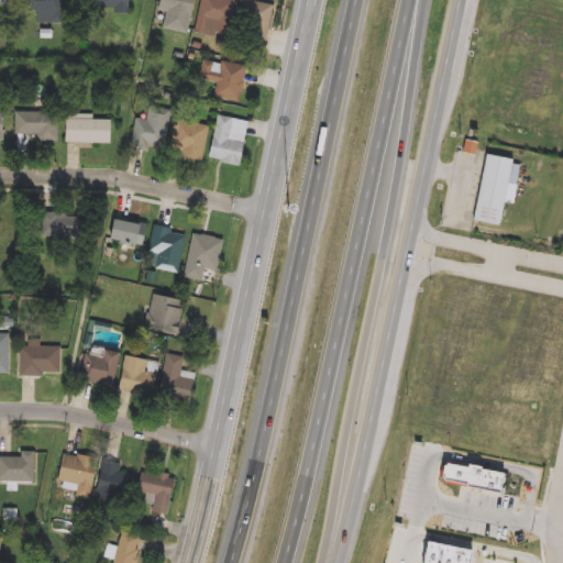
[(33,22),(33,0),(63,0),(63,22),(33,22)]
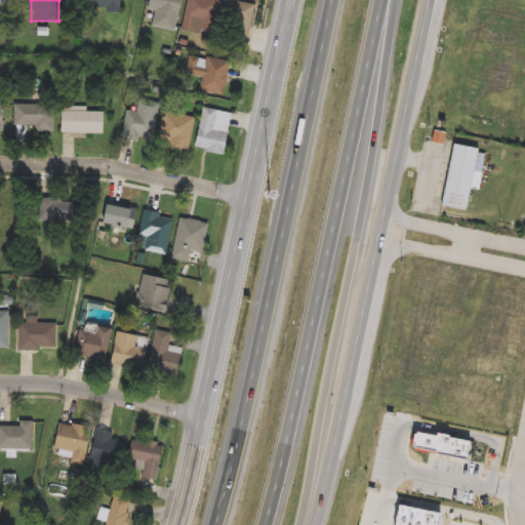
[(120,0),(120,12),(78,12),(78,0),(120,0)]
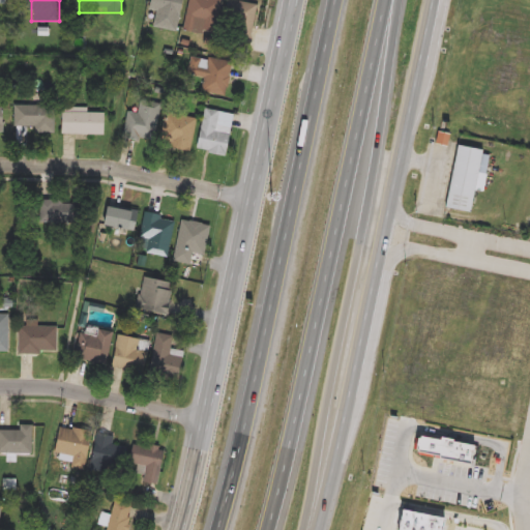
[(181,0),(177,32),(154,29),(156,11),(148,9),(149,0),(181,0)]
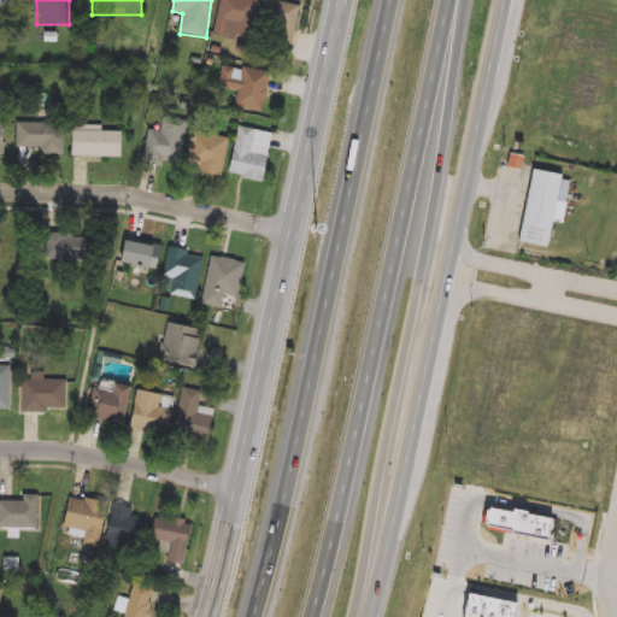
[(219,0),(257,0),(250,42),(213,35),(219,0)]
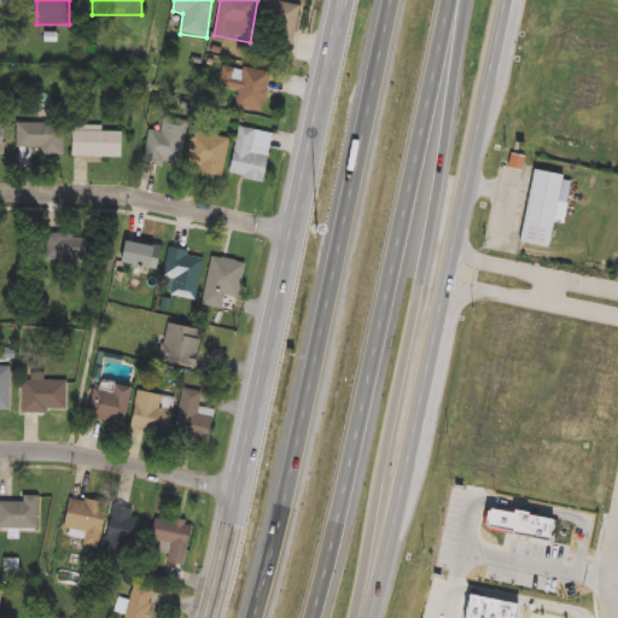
[(233,109),(237,92),(217,88),(221,65),(269,73),(262,112),(233,109)]
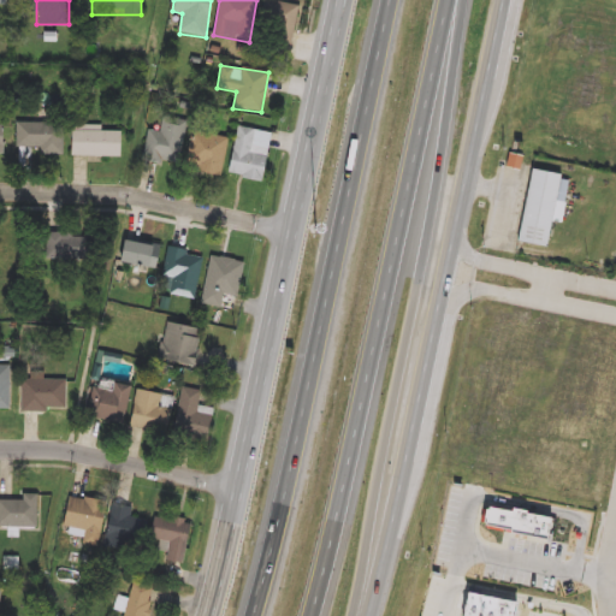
[(149,129),(160,131),(164,117),(188,122),(178,164),(142,157),(149,129)]
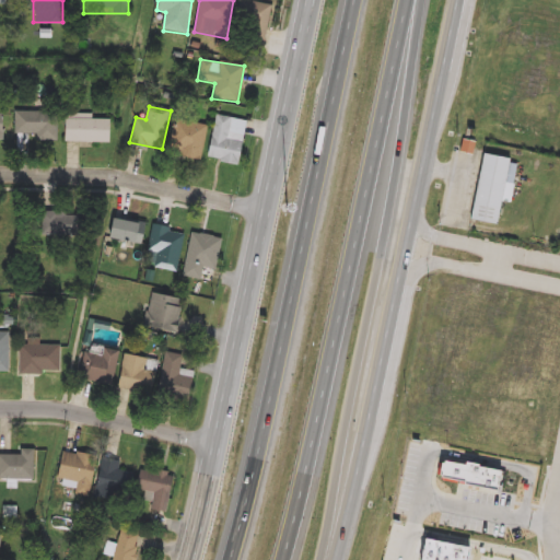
[(35,140),(35,133),(14,133),(14,111),(57,111),(57,140),(35,140)]
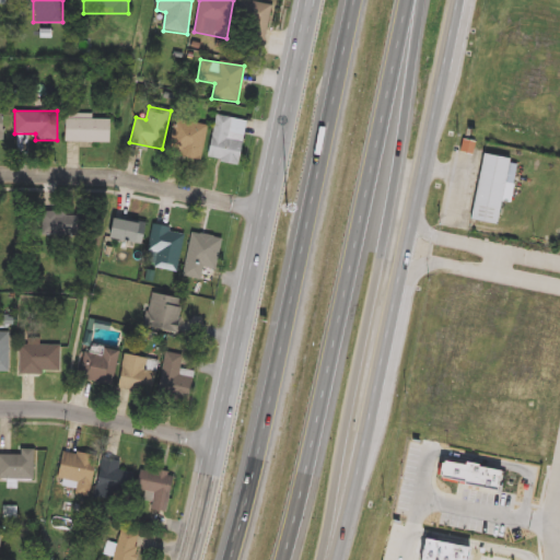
[(245,120),(238,164),(207,159),(214,115),(245,120)]
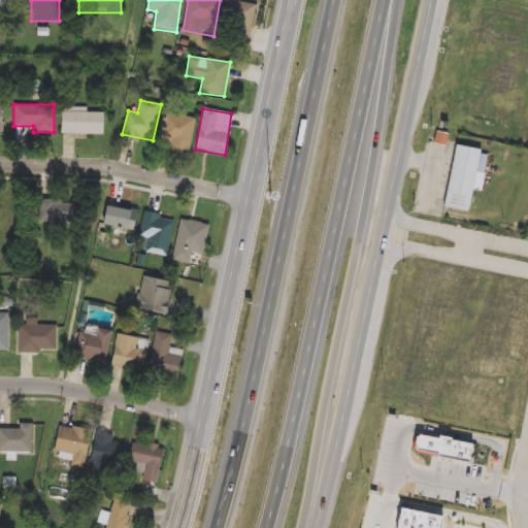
[(102,110),(102,134),(60,134),(60,110),(102,110)]
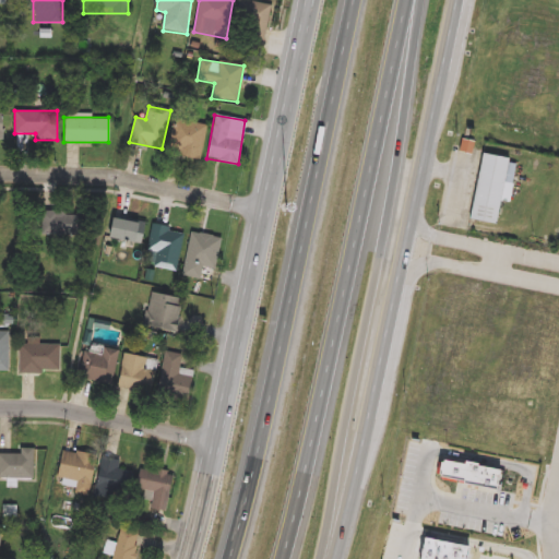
[(167,150),(179,117),(209,129),(197,161),(167,150)]
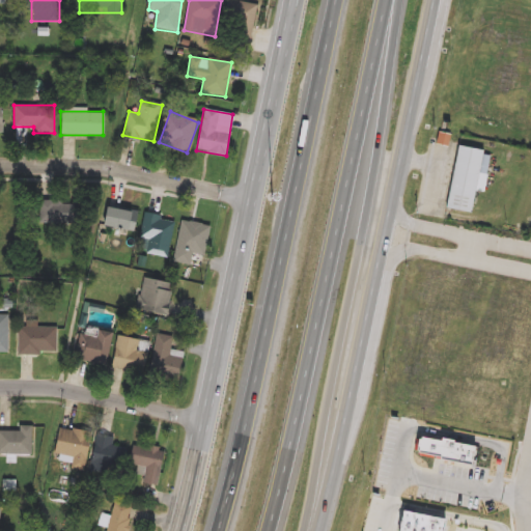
[(445,213),(457,150),(482,156),(478,176),(486,178),(482,197),(474,195),(469,217),(445,213)]
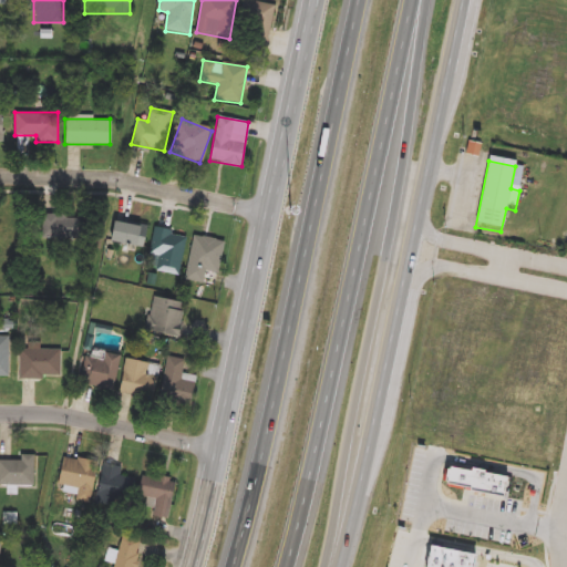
[(14,214),(0,213),(0,236),(14,237),(14,214)]
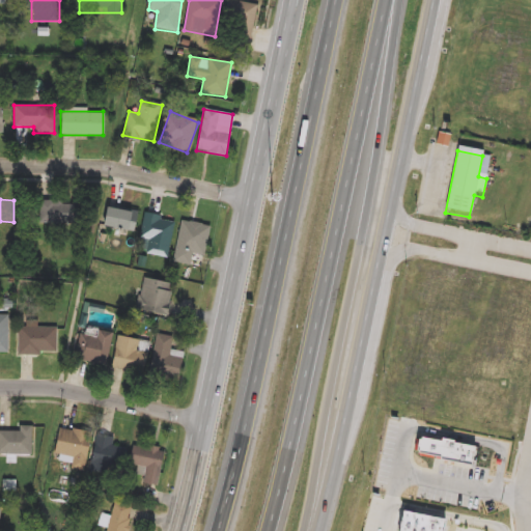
[(78,201),(78,223),(40,223),(40,201),(78,201)]
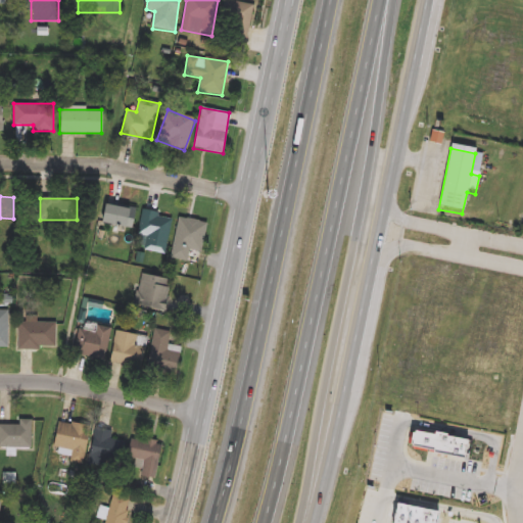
[(136,207),(134,228),(98,224),(100,203),(136,207)]
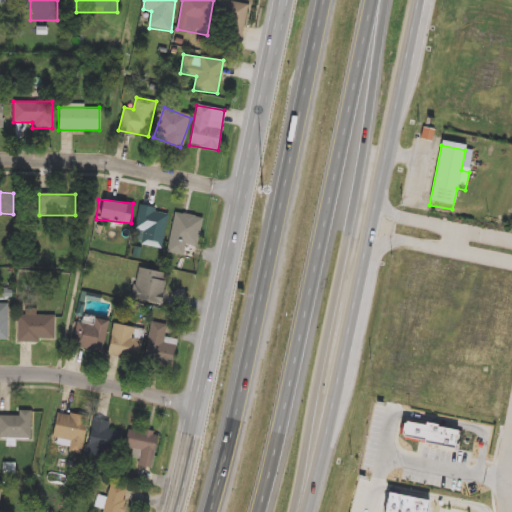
[(160,248),(140,244),(143,231),(134,230),(139,205),(168,211),(160,248)]
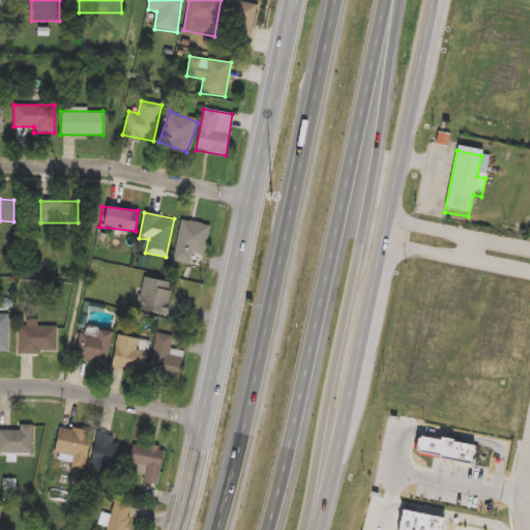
[(189,264),(173,262),(179,219),(208,224),(204,255),(192,253),(189,264)]
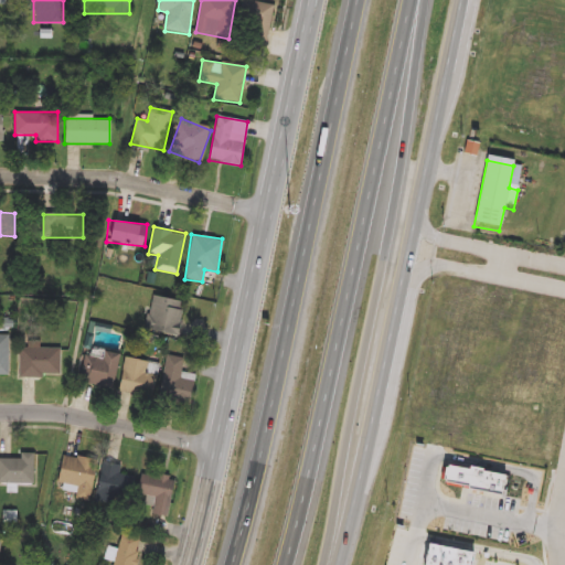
[(146,331),(151,296),(181,300),(176,336),(146,331)]
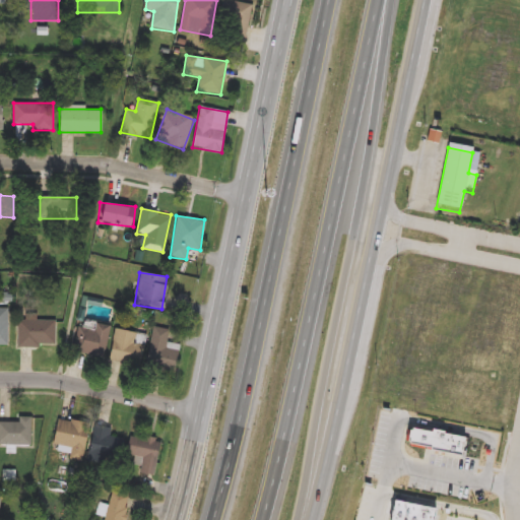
[(0,312),(0,346),(8,347),(8,313),(0,312)]
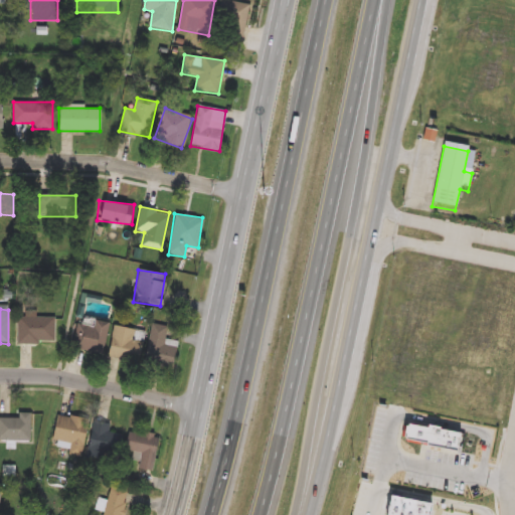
[(18,344),(18,316),(54,316),(54,344),(18,344)]
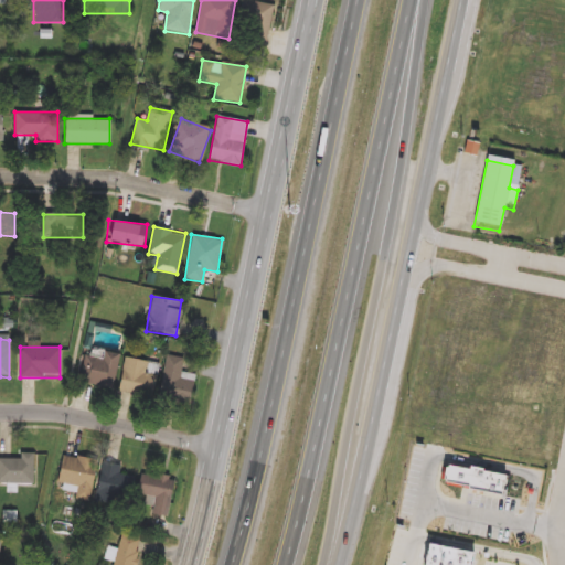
[(112,390),(77,381),(86,349),(120,358),(112,390)]
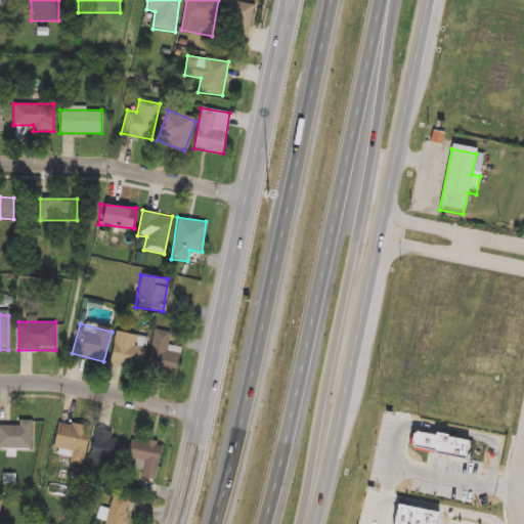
[(146,373),(155,330),(171,333),(168,345),(181,348),(175,378),(146,373)]
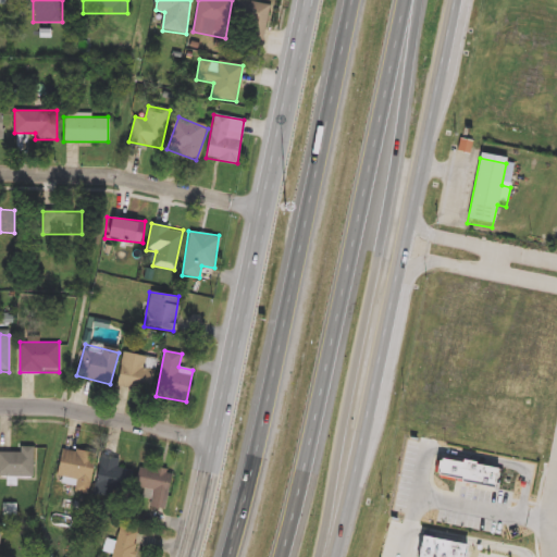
[(150,392),(116,384),(123,353),(157,359),(150,392)]
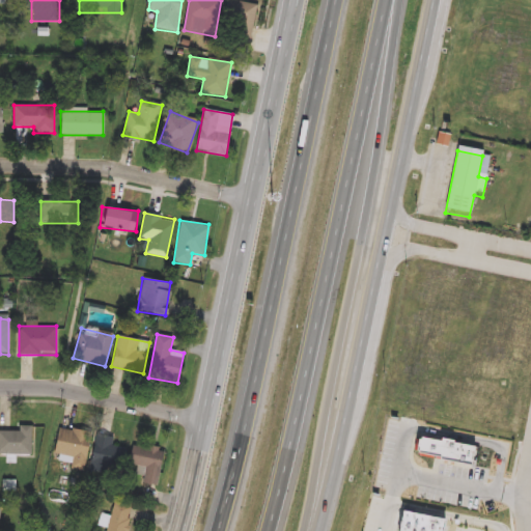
[(30,454),(0,454),(0,428),(30,428),(30,454)]
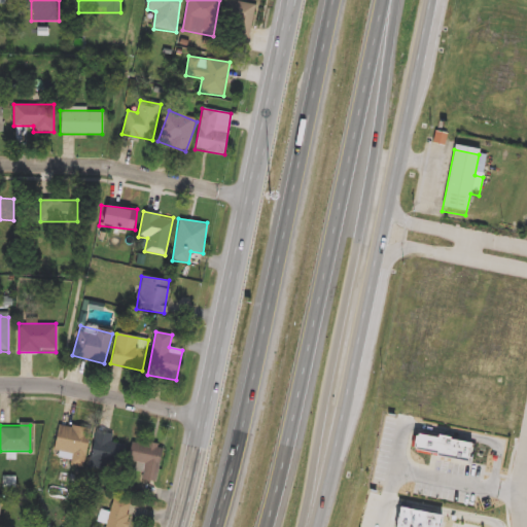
[(54,463),(56,426),(88,427),(85,464),(54,463)]
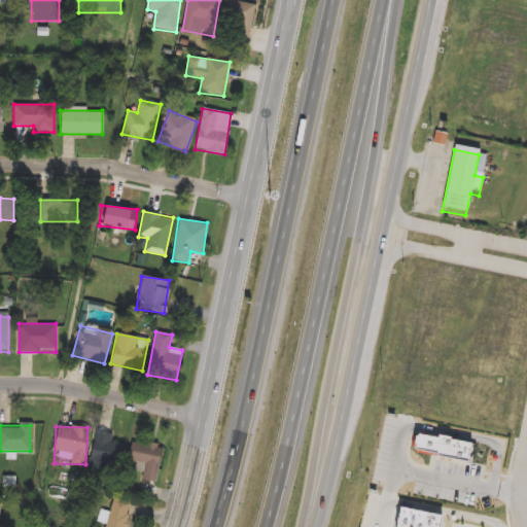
[(414,430),(412,445),(435,449),(435,454),(469,460),(473,440),(451,436),(451,432),(435,429),(435,433),(414,430)]
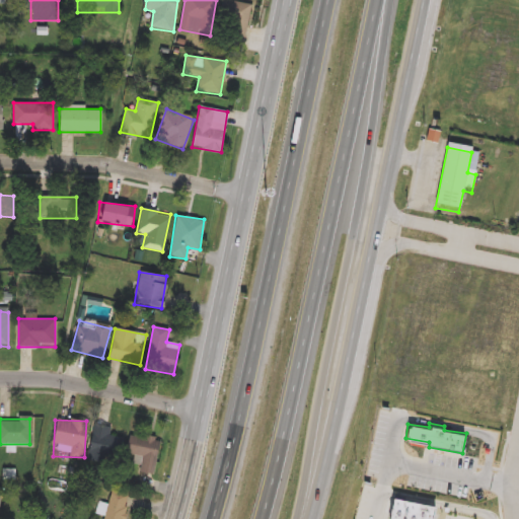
[(112,428),(110,436),(123,438),(117,466),(87,460),(94,425),(112,428)]
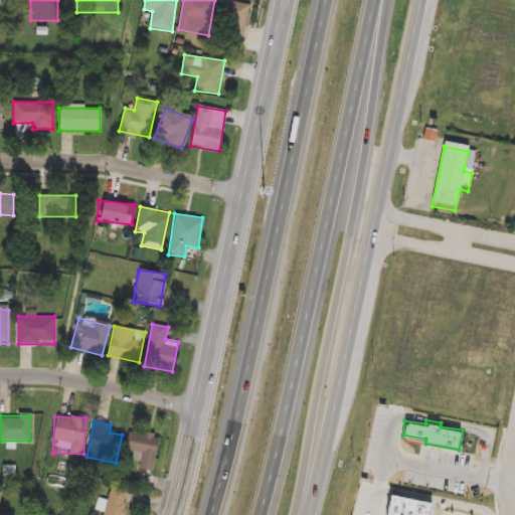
[(152,472),(137,469),(139,456),(124,454),(128,432),(158,437),(152,472)]
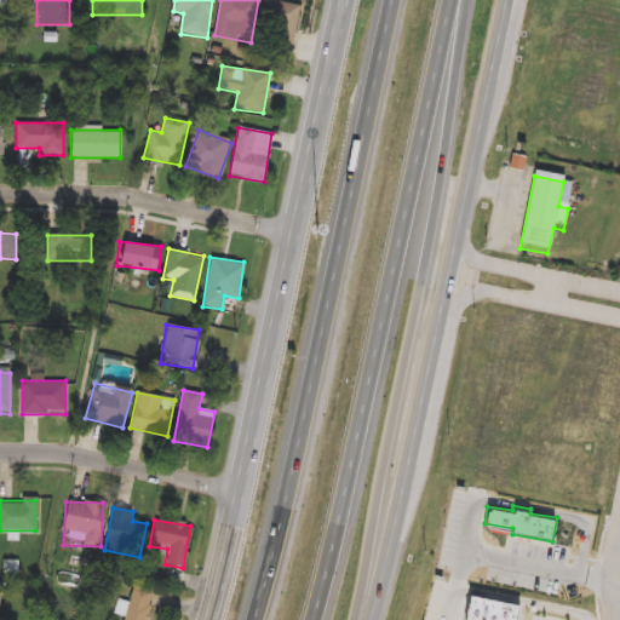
[(148,619),(121,619),(122,615),(118,614),(121,602),(130,604),(135,584),(156,590),(148,619)]
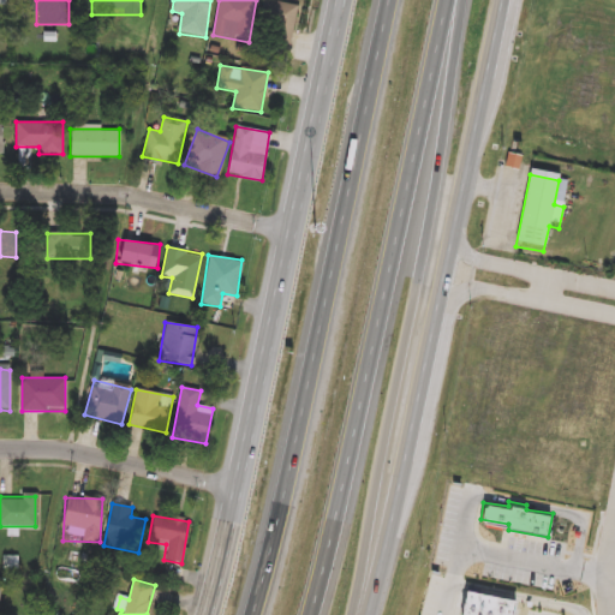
[(465,586),(458,614),(513,614),(517,596),(465,586)]
